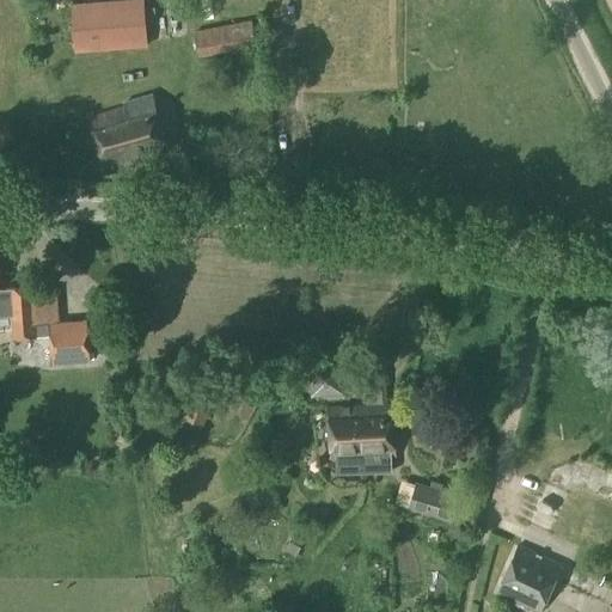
[(134,0),(73,5),(75,54),(146,49),(142,0),(134,0)]
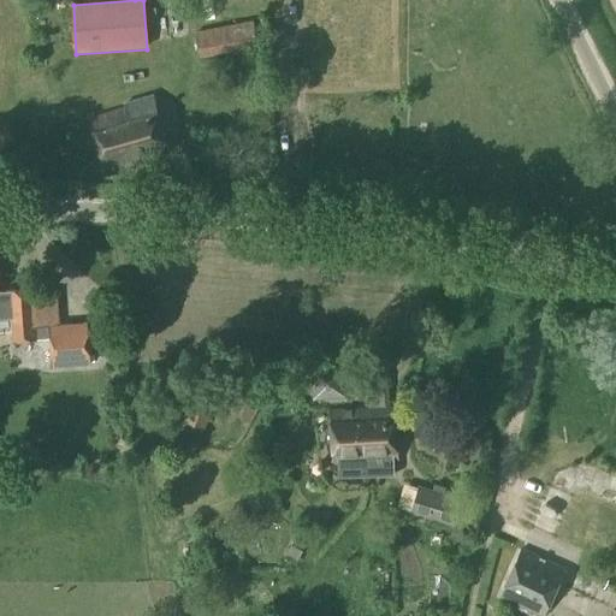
[(161,21),(165,45),(176,42),(172,19),(161,21)]
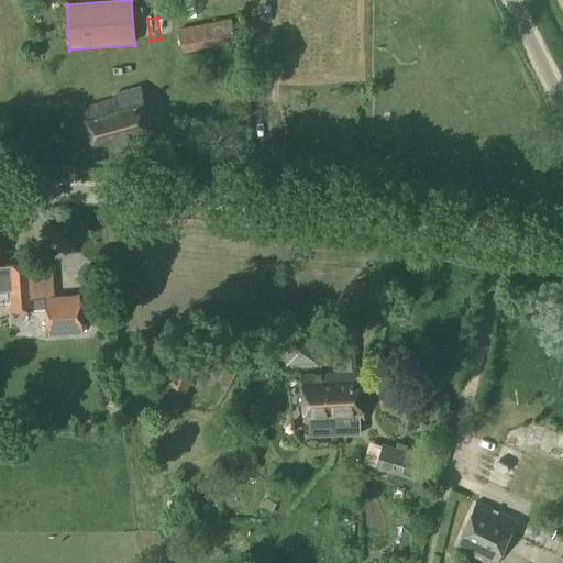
[(178,30),(183,54),(236,43),(230,20),(178,30)]
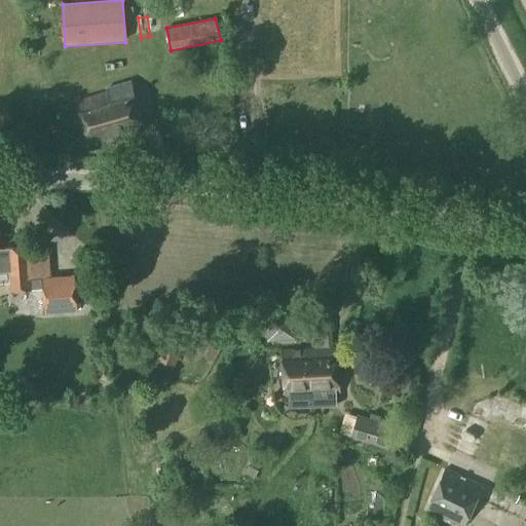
[(75,102),(89,147),(144,129),(128,81),(105,90),(106,92),(75,102)]
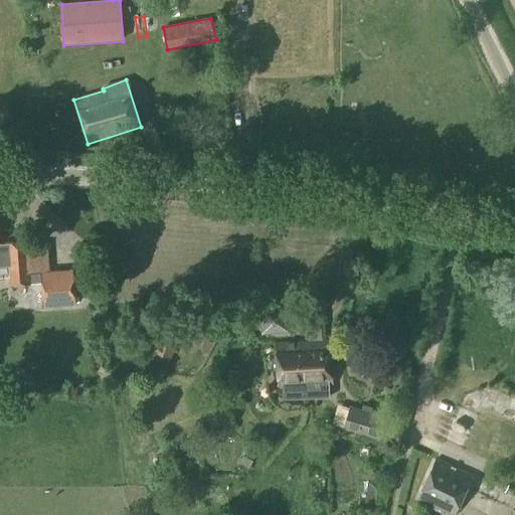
[(0,266),(10,266),(11,286),(41,284),(43,307),(75,305),(73,271),(29,274),(27,243),(27,242),(0,243),(0,266)]
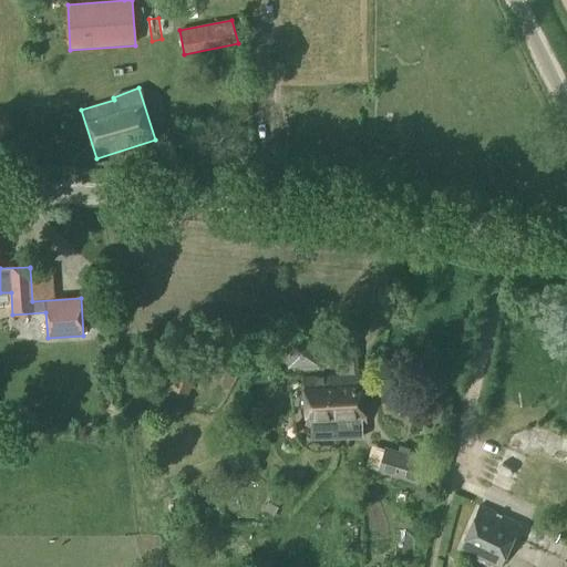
[(285,337),(287,369),(319,366),(316,334),(285,337)]
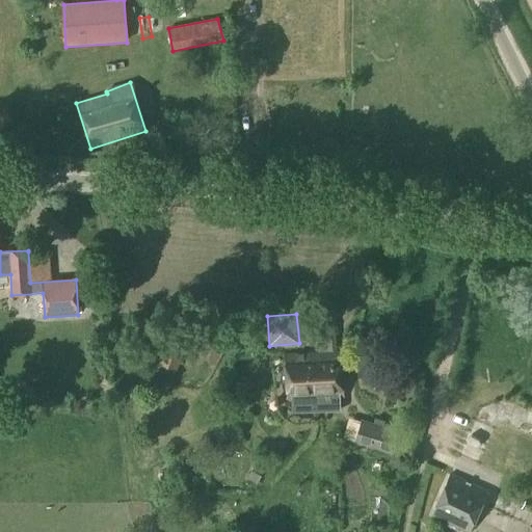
[(316,367),(311,367),(311,384),(320,391),(321,400),(315,400),(316,410),(326,410),(338,409),(337,399),(343,399),(341,351),(336,351),(334,316),(315,317),(317,352),(315,352),(316,367)]
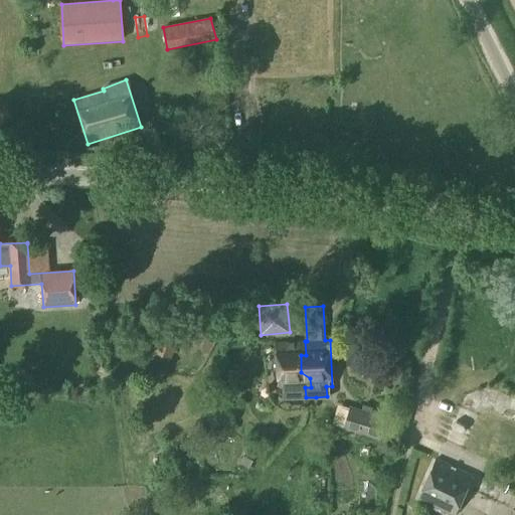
[(143,346),(169,356),(178,332),(152,322),(143,346)]
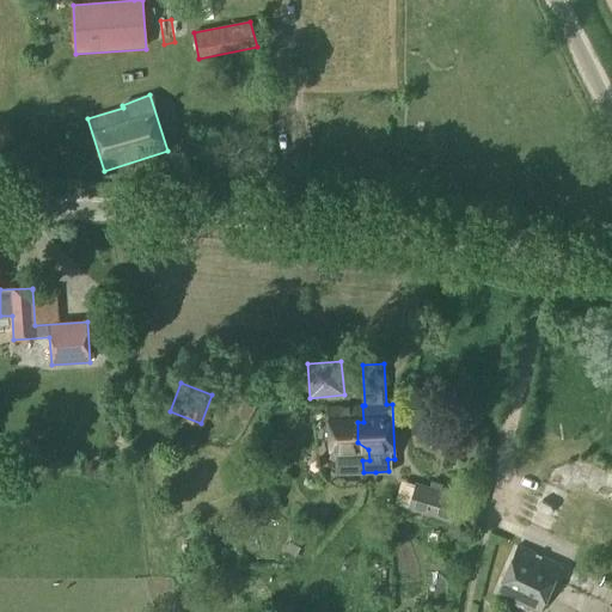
[(362,405),(329,408),(331,463),(335,463),(335,473),(363,472),(362,460),(369,460),(368,450),(357,442),(357,422),(363,422),(362,405)]
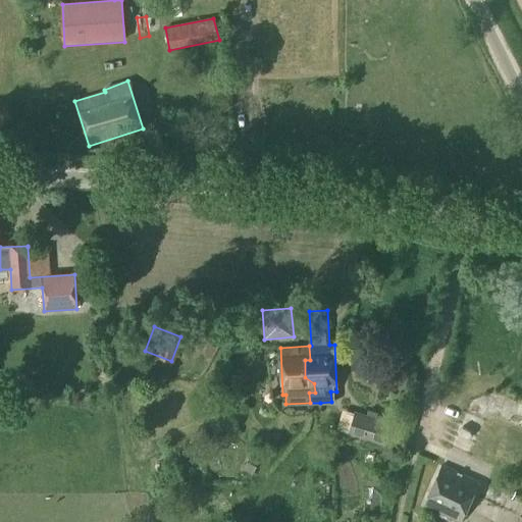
[(353,412),(346,436),(383,448),(390,423),(353,412)]
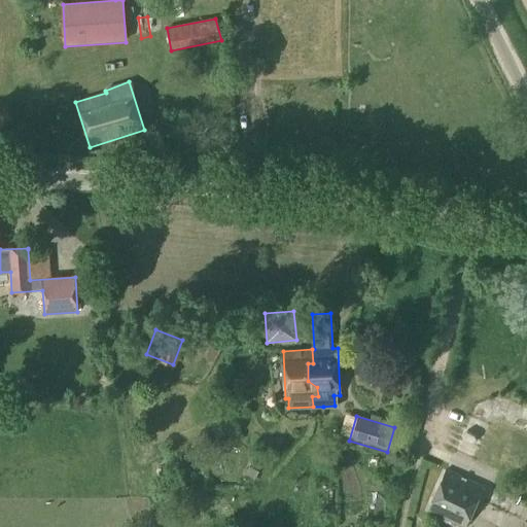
[(486,428),(467,429),(468,438),(486,437),(486,428)]
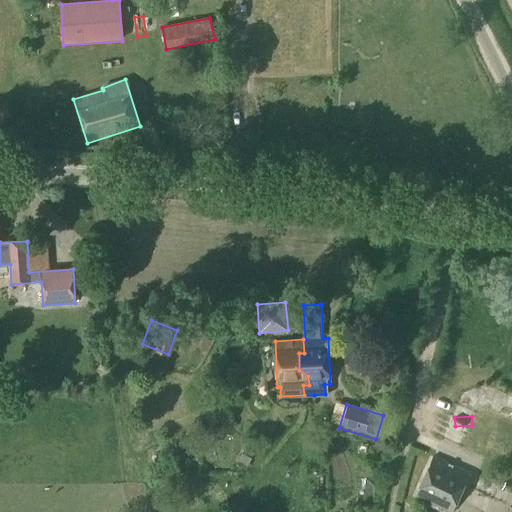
[(416,497),(451,511),(453,511),(469,473),(433,458),(416,497)]
